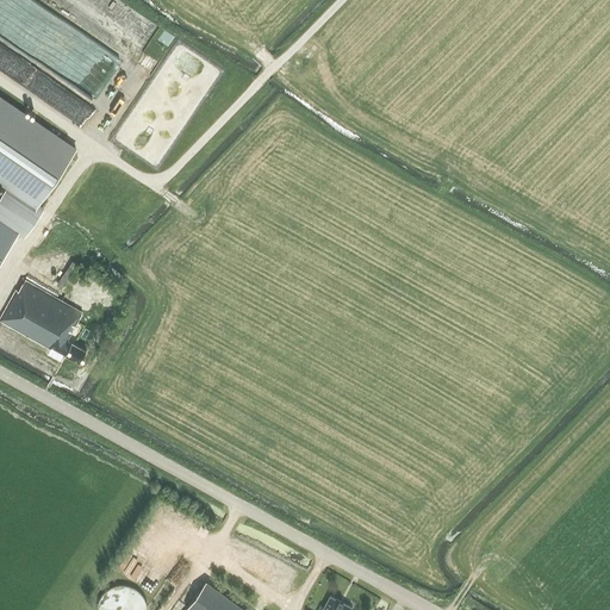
[(35,57),(0,32),(0,42),(27,62),(27,61),(31,62),(35,57)]
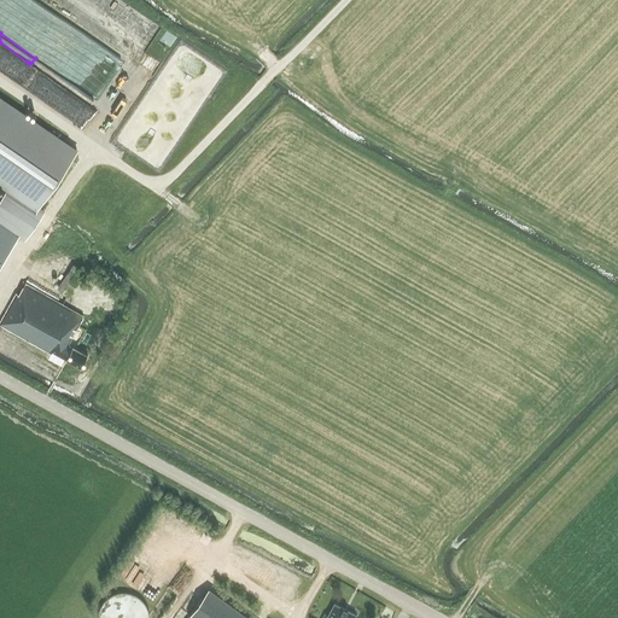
[(79,150),(0,95),(0,185),(6,191),(0,199),(0,222),(19,235),(25,240),(46,211),(40,208),(79,150)]
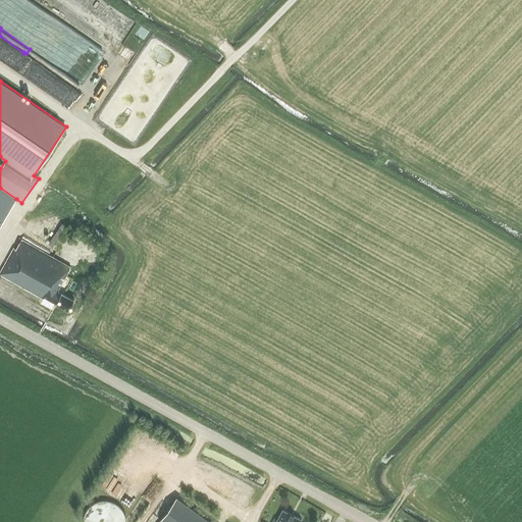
[(0,222),(16,199),(0,188),(0,222)]
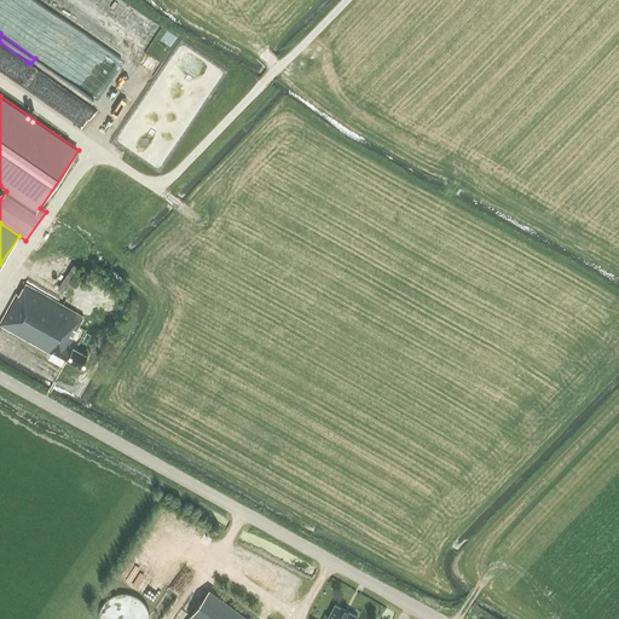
[(69,296),(85,272),(74,265),(57,289),(69,296)]
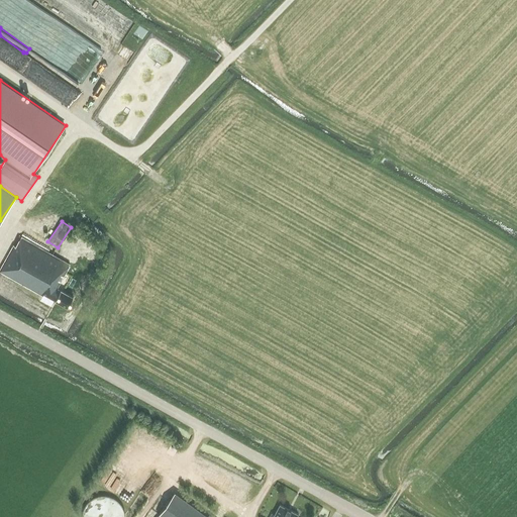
[(68,307),(73,297),(57,288),(70,265),(21,237),(16,246),(14,245),(0,270),(0,271),(43,296),(44,294),(68,307)]
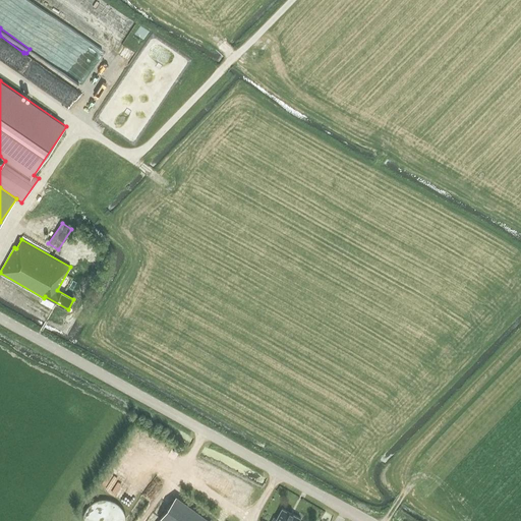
[(120,520),(121,520),(116,509),(106,502),(94,503),(84,510),(80,520),(120,520)]
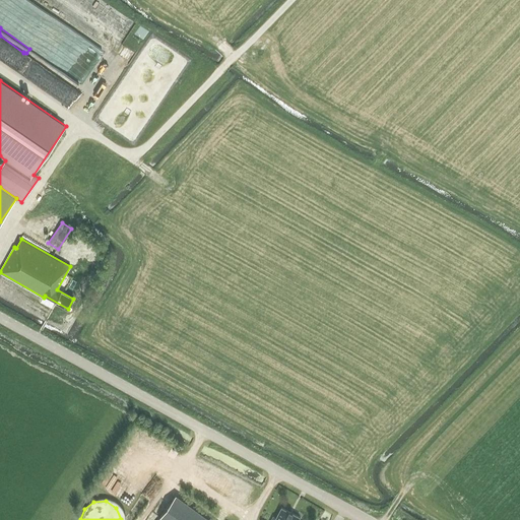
[(158,519),(190,519),(170,505),(158,519)]
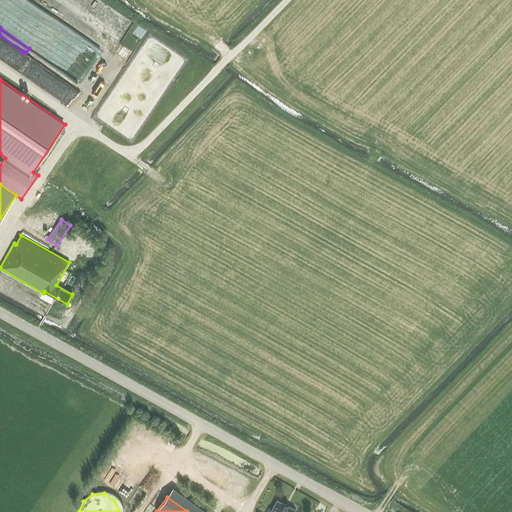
[(293,511),(295,509),(277,500),(272,510),(269,509),(267,511),(293,511)]
